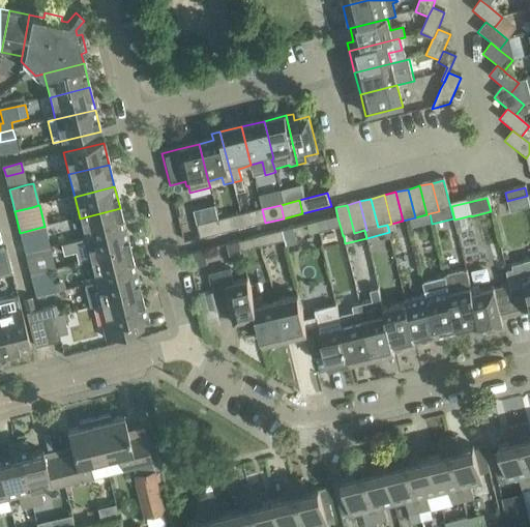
[(80,218),(85,240),(125,230),(120,208),(80,218)]
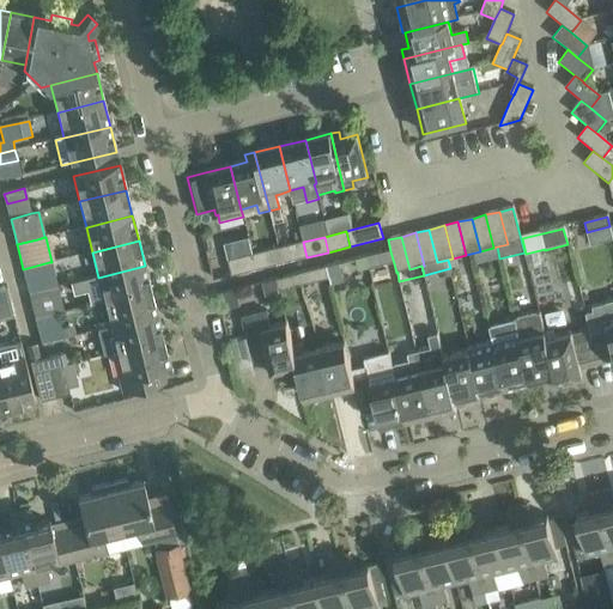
[(285,263),(307,257),(303,242),(281,248),(285,263)]
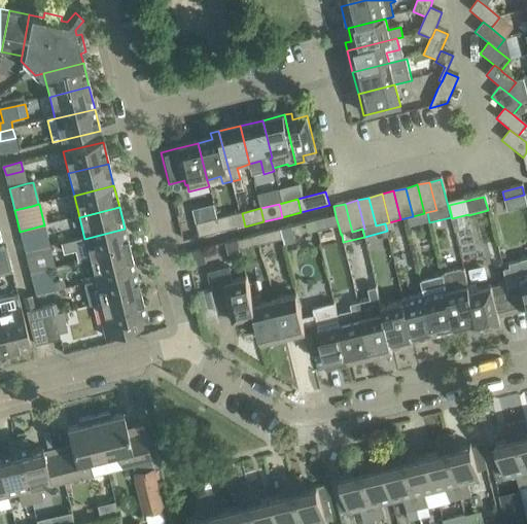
[(242,213),(223,217),(226,231),(245,226),(242,213)]
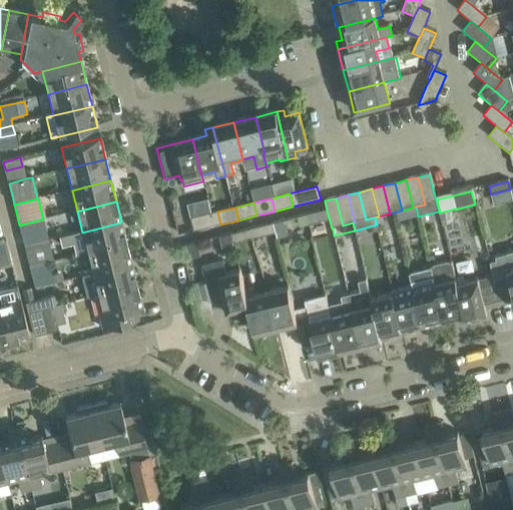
[(327,210),(306,215),(309,225),(330,220),(327,210)]
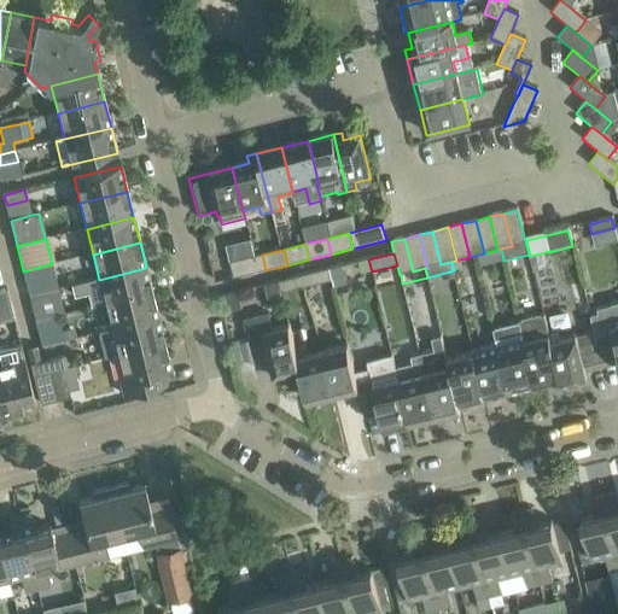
[(233,279),(266,270),(262,255),(229,263),(233,279)]
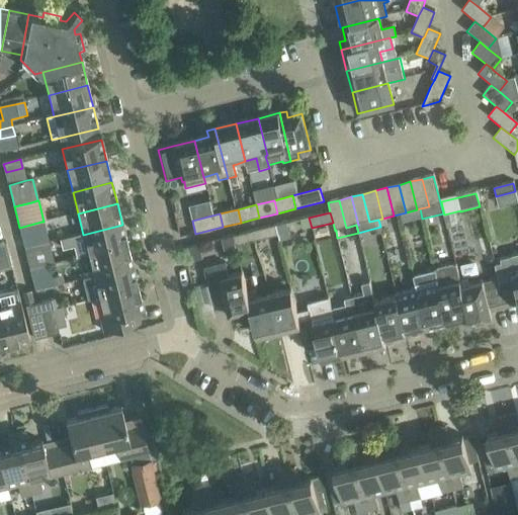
[(41,222),(19,228),(22,240),(24,249),(41,245),(48,244),(41,222)]
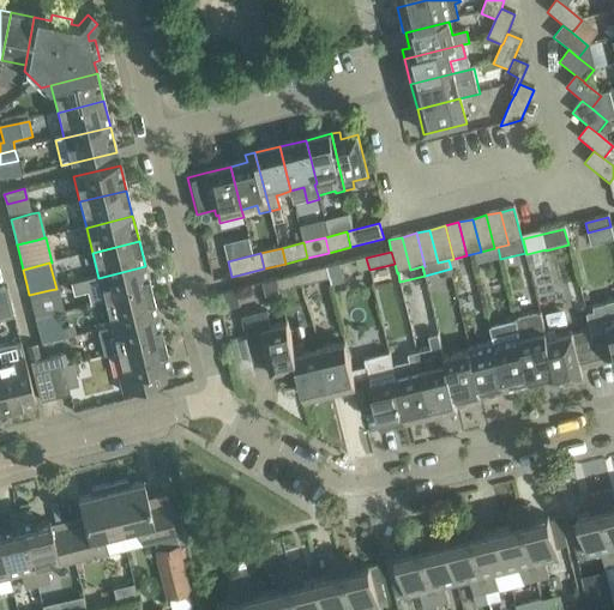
[(91,306),(104,302),(151,291),(145,266),(98,278),(72,284),(74,296),(88,293),(91,306)]
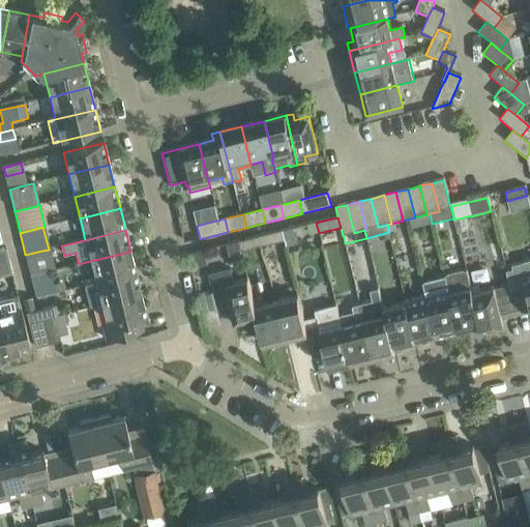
[(260,237),(263,247),(284,241),(282,232),(260,237)]
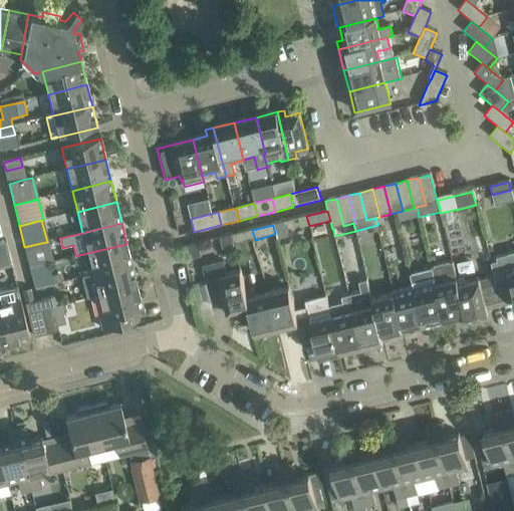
[(233,245),(255,240),(252,230),(231,235),(233,245)]
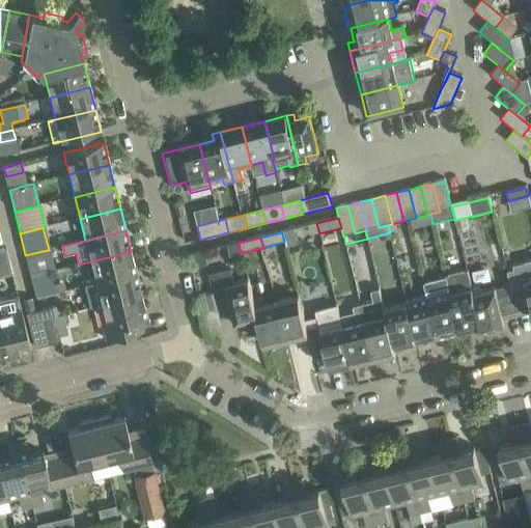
[(228,246),(226,246),(228,253),(233,256),(240,255),(238,244),(228,246)]
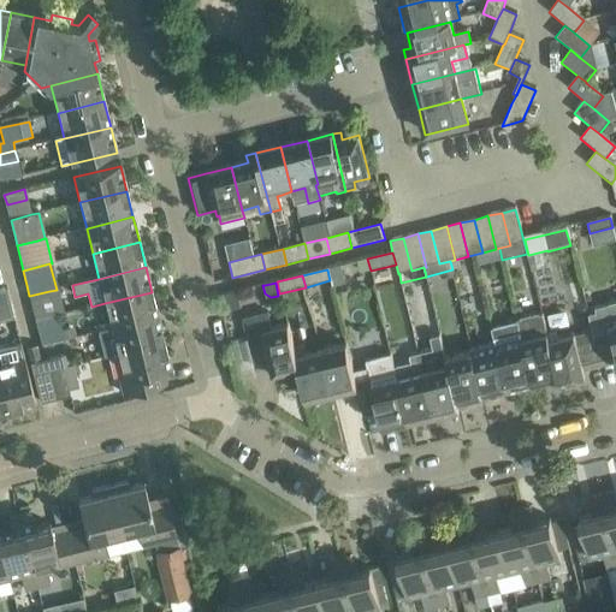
[(49,291),(29,296),(31,307),(52,301),(49,291)]
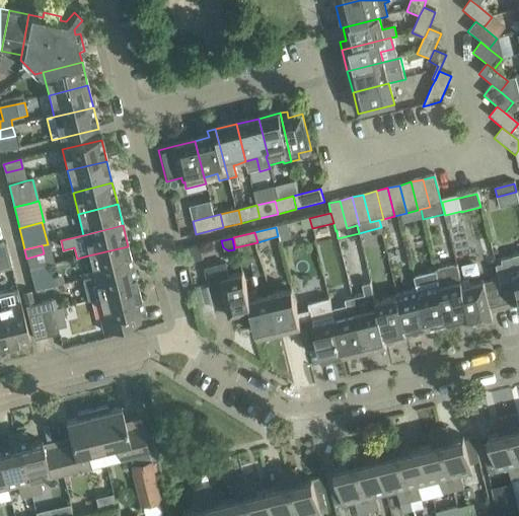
[(88,255),(94,278),(133,269),(128,246),(88,255)]
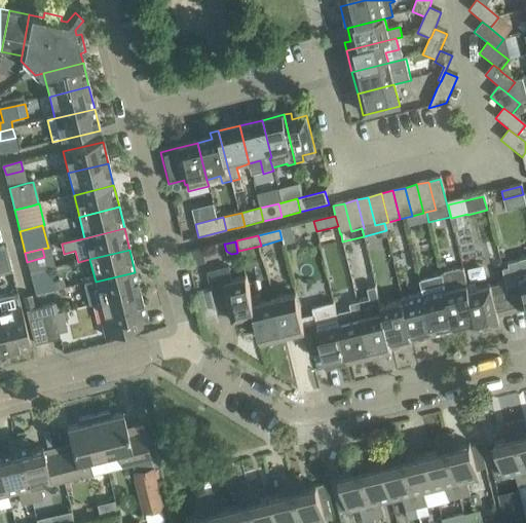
[(525,259),(508,264),(509,269),(502,270),(506,286),(513,313),(525,309),(525,259)]
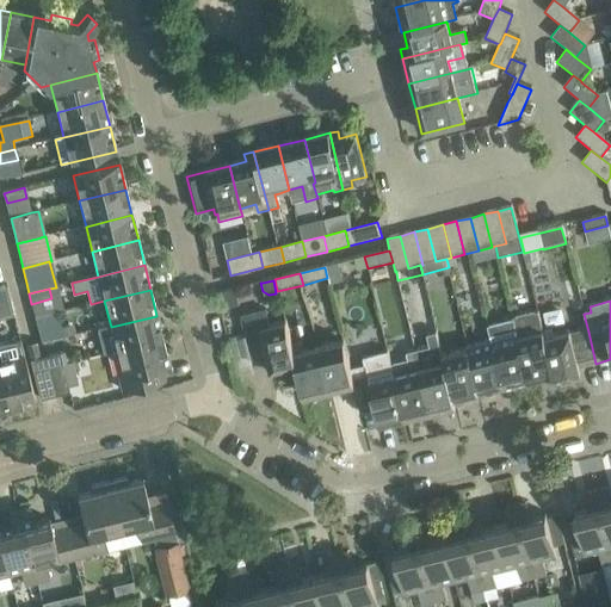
[(295,365),(291,348),(284,323),(270,327),(266,313),(241,319),(253,367),(269,364),(271,371),(295,365)]
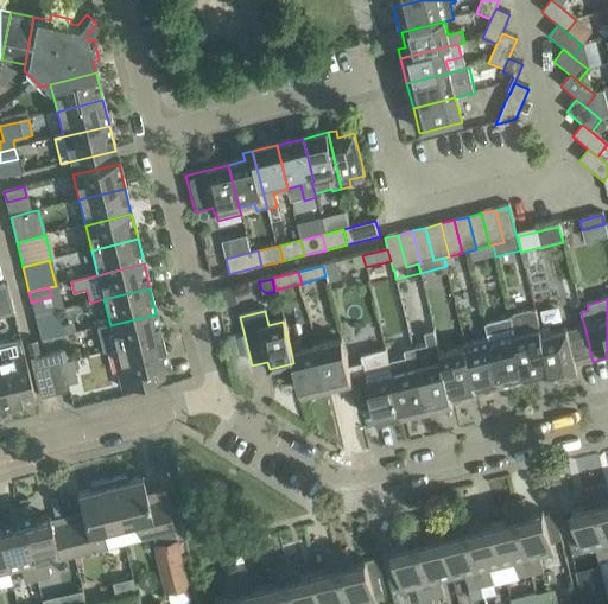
[(523,315),(511,317),(511,319),(514,332),(514,335),(526,379),(540,375),(543,382),(553,380),(540,329),(539,329),(534,311),(523,315)]
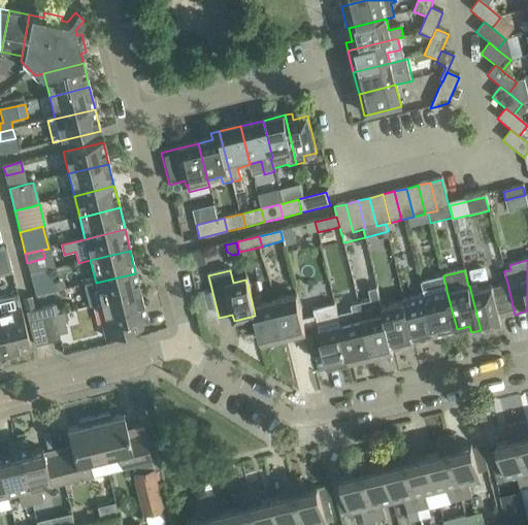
[(135,273),(96,283),(83,286),(88,307),(101,304),(141,294),(135,273)]
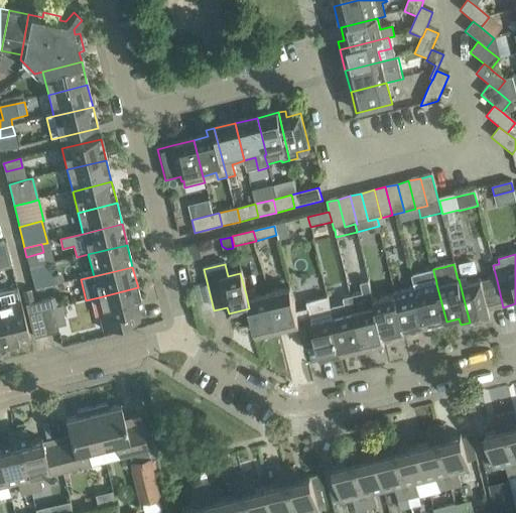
[(413,276),(416,287),(426,329),(446,324),(446,322),(436,284),(433,271),(413,276)]
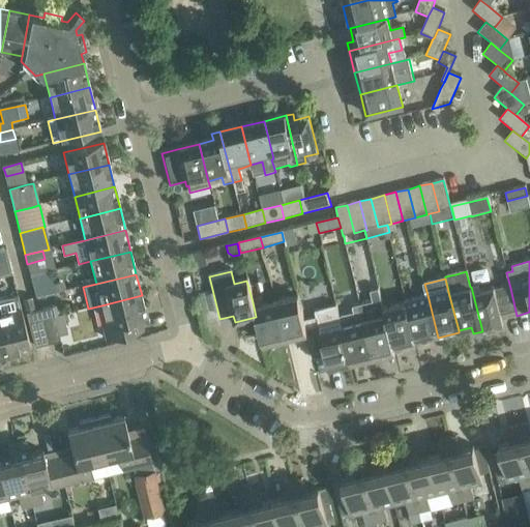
[(428,295),(424,284),(422,285),(424,296),(405,301),(405,303),(414,342),(414,344),(438,338),(428,295)]
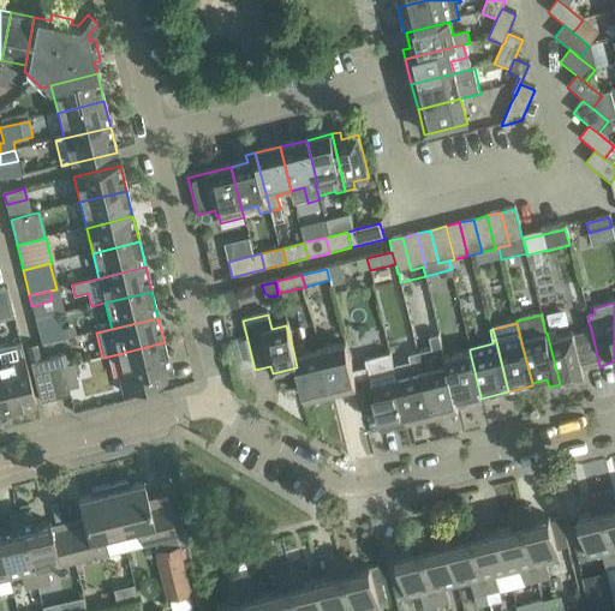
[(547,333),(560,384),(584,378),(581,371),(599,366),(592,334),(574,337),(573,335),(559,339),(556,330),(547,333)]
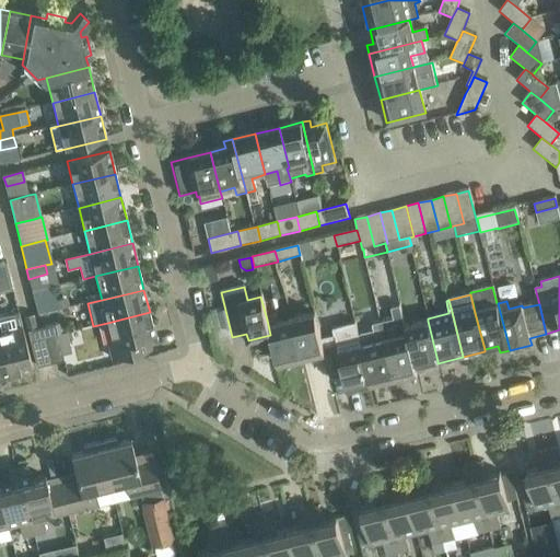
[(38,316),(57,311),(55,302),(36,306),(38,316)]
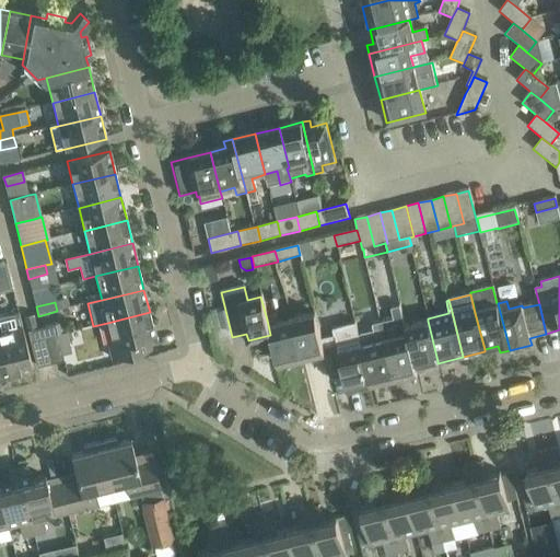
[(404,322),(399,306),(391,309),(394,320),(380,323),(394,379),(417,373),(405,326),(404,322)]
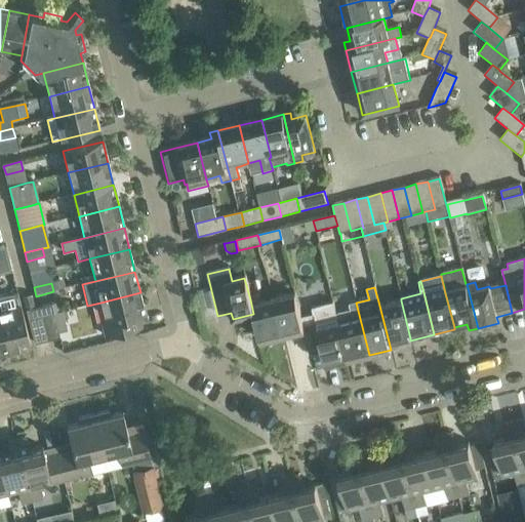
[(140,292),(101,303),(107,325),(103,326),(106,338),(142,329),(138,317),(146,315),(140,292)]
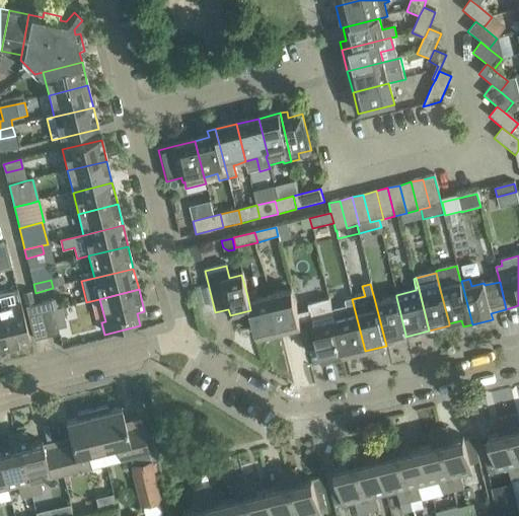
[(299,321),(297,315),(291,291),(271,296),(280,333),(292,329),(294,336),(301,334),(299,321)]
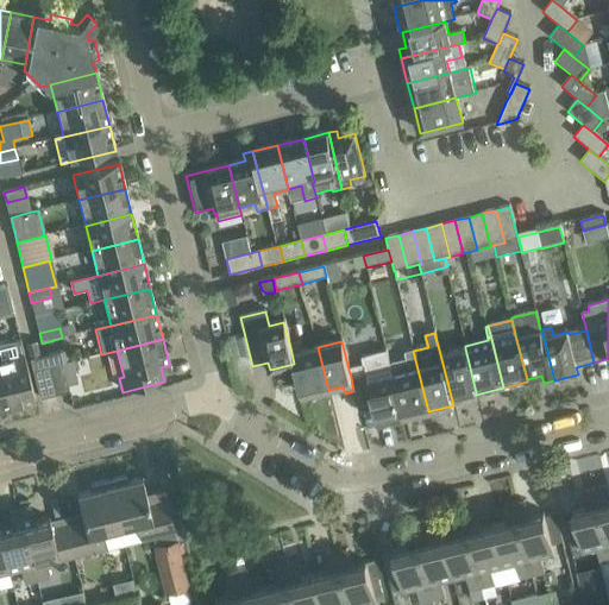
[(37,344),(26,346),(30,360),(41,358),(37,344)]
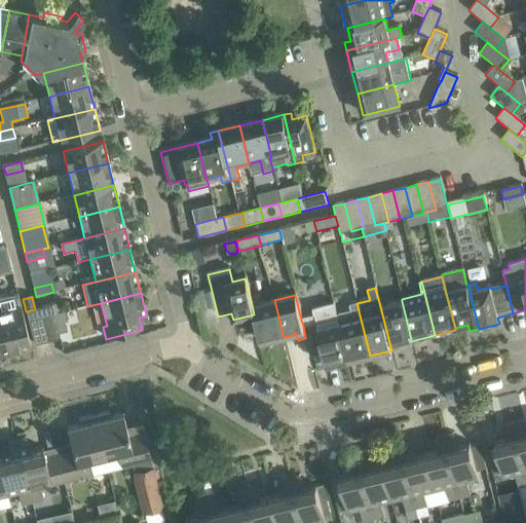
[(251,300),(254,314),(261,342),(284,337),(274,300),(262,303),(260,297),(251,300)]
